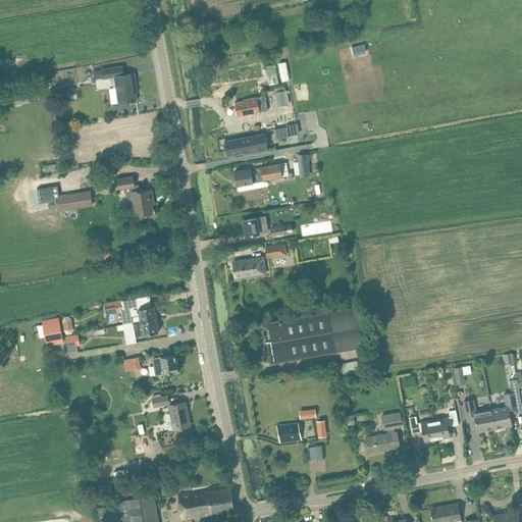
[(22,58),(0,62),(0,71),(0,72),(24,68),(22,58)]
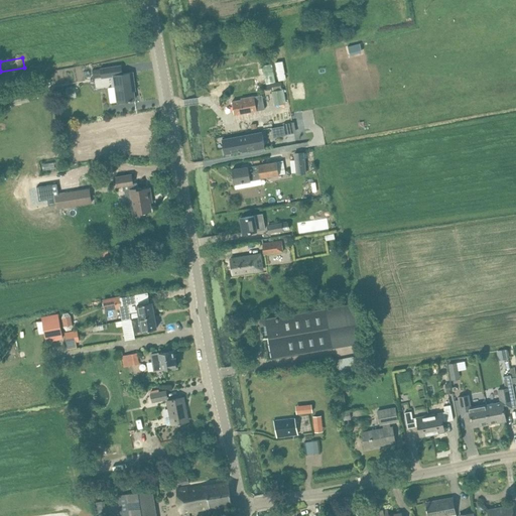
[(280,81),(287,80),(284,61),(277,62),(280,81)]
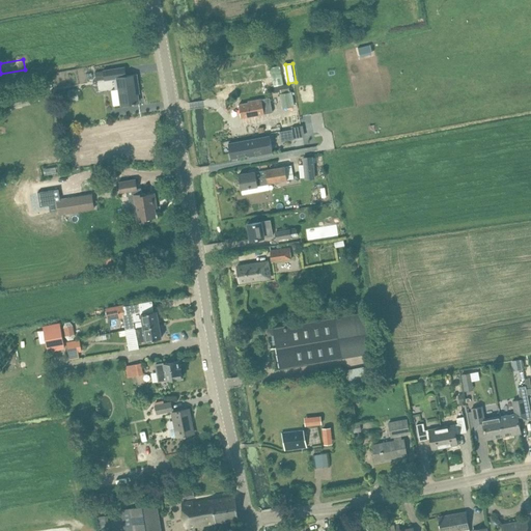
[(281,66),(271,68),(274,87),(284,85),(281,66)]
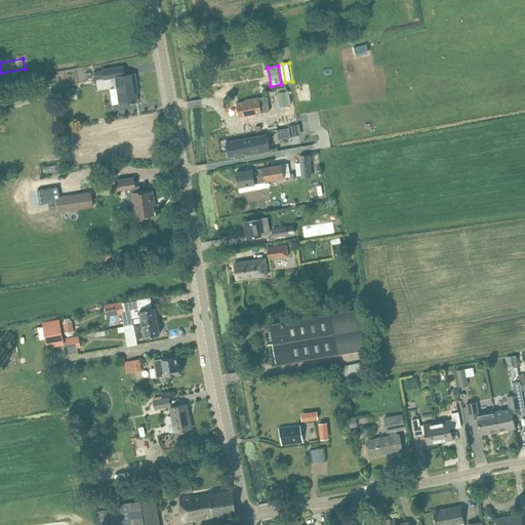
[(137,102),(134,86),(136,86),(134,74),(124,75),(123,67),(94,71),(95,79),(116,77),(118,88),(110,89),(113,105),(120,104),(137,102)]
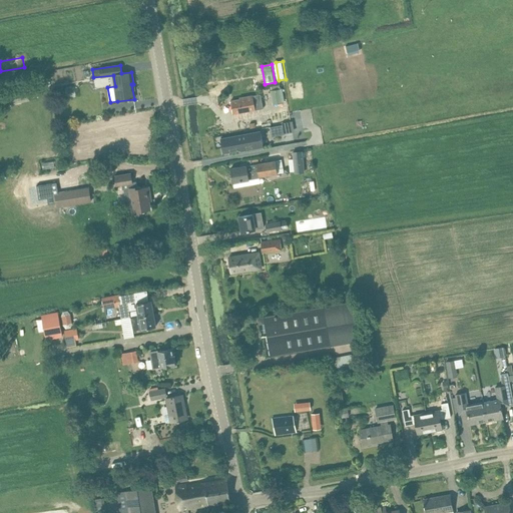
[(299,97),(297,85),(290,86),(292,98),(299,97)]
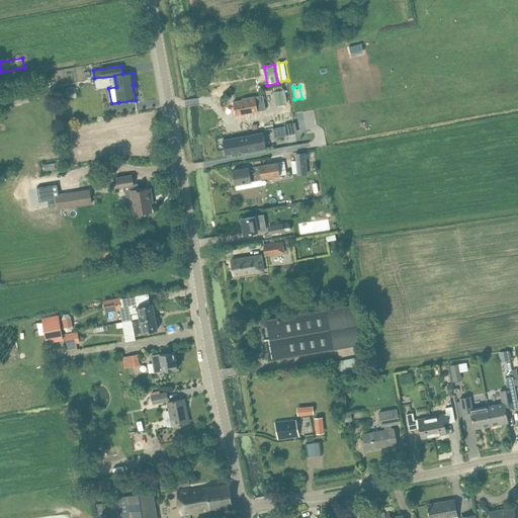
[(283,90),(273,92),(275,105),(285,103),(283,90)]
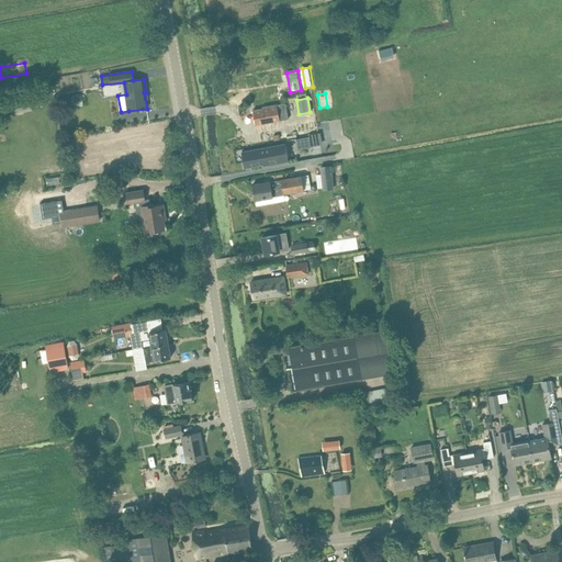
[(285,104),(277,105),(262,108),(262,109),(253,111),(255,125),(289,120),(285,104)]
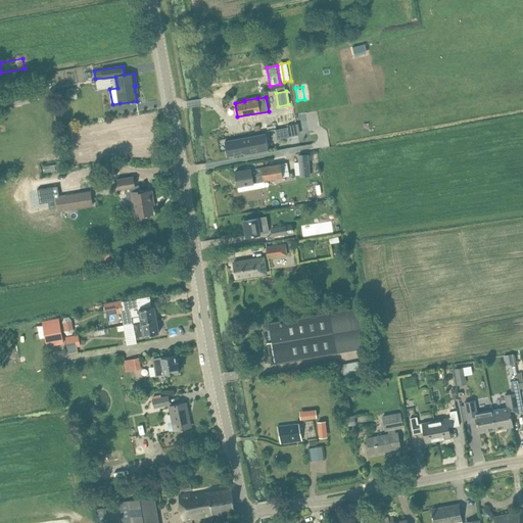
[(276,122),(277,127),(291,125),(290,119),(276,122)]
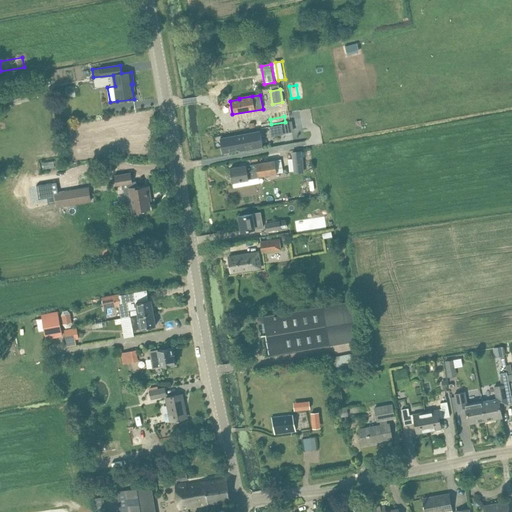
[(283,133),(282,124),(269,127),(271,135),(283,133)]
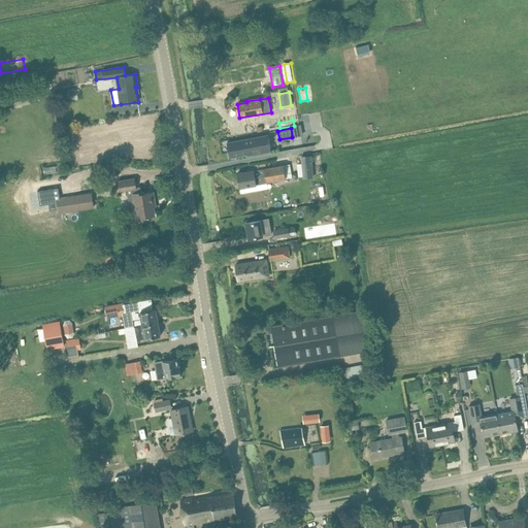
[(268,136),(265,136),(227,143),(230,157),(248,154),(248,153),(252,152),(253,155),(271,152),(268,136)]
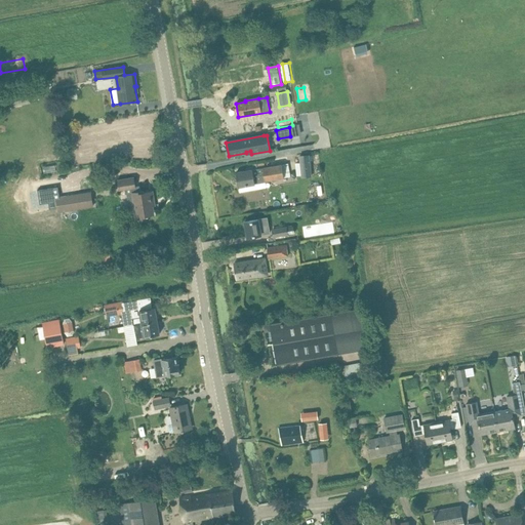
[(299,156),(303,177),(311,176),(309,155),(299,156)]
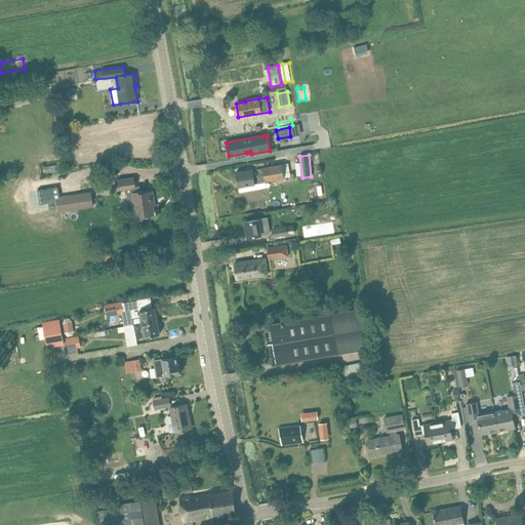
[(246,170),(236,172),(239,187),(248,186),(259,184),(259,183),(284,177),(290,176),(288,163),(282,164),(252,169),(246,170)]
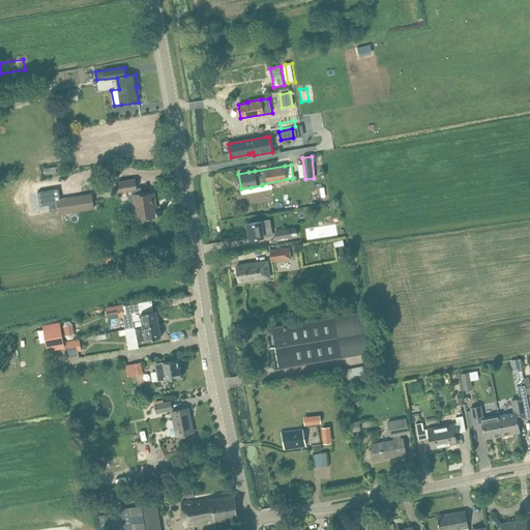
[(135,179),(119,182),(120,192),(125,190),(126,197),(128,196),(129,204),(130,212),(135,212),(137,222),(148,219),(149,217),(154,216),(153,208),(155,207),(154,207),(154,204),(152,203),(151,194),(145,195),(143,193),(142,194),(141,187),(137,188),(135,179)]
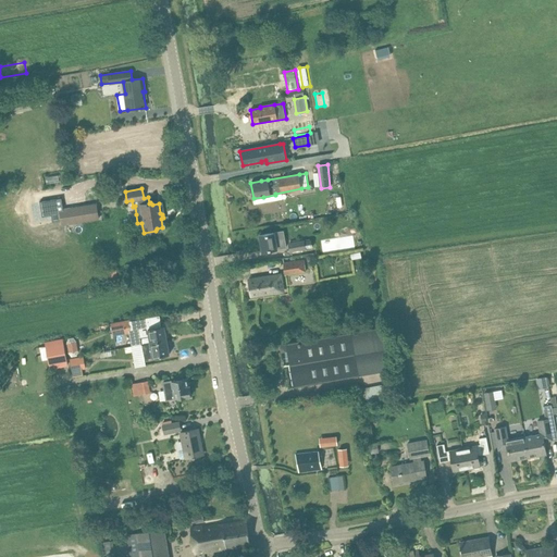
[(61,198),(39,201),(42,217),(51,215),(52,222),(61,220),(62,225),(71,223),(69,208),(63,209),(62,202),(61,198)]
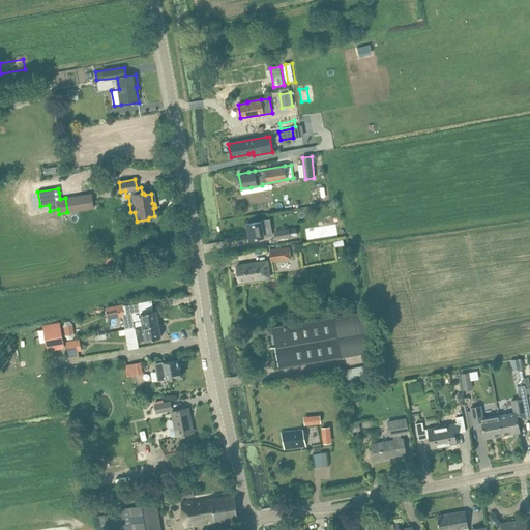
[(91,194),(65,198),(67,212),(94,208),(91,194)]
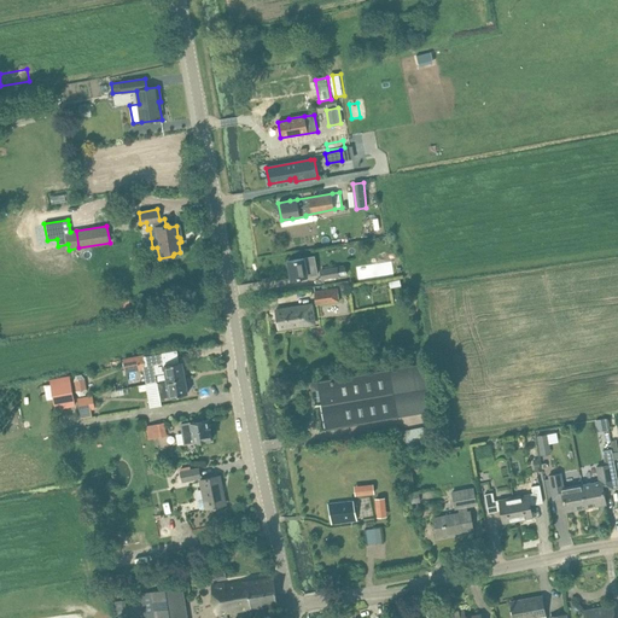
[(316,274),(315,266),(314,256),(289,261),(291,279),(303,277),(316,274)]
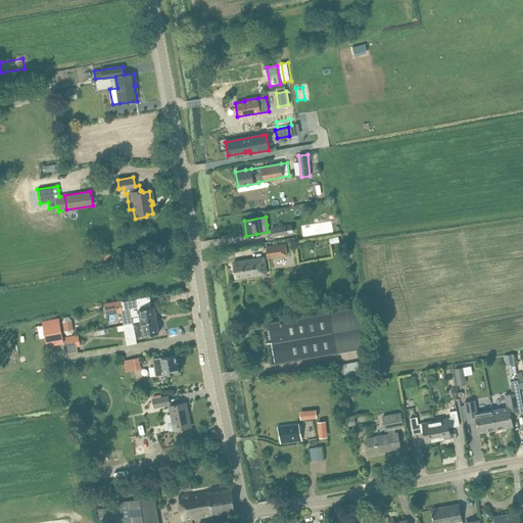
[(273,236),(294,232),(292,225),(286,226),(272,228),(273,236)]
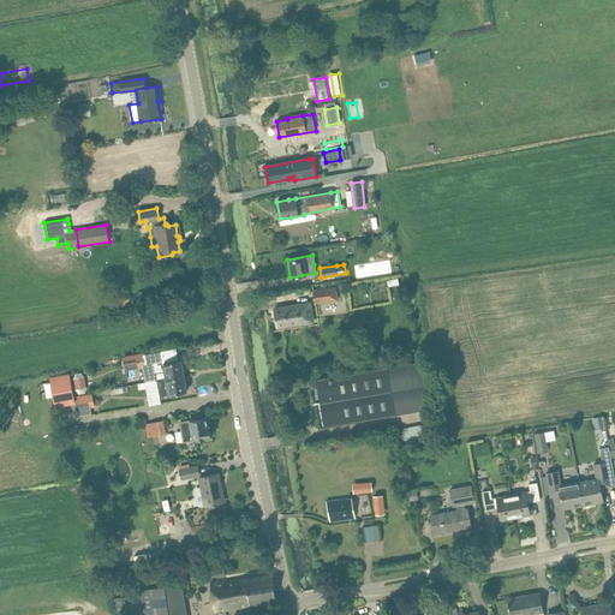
[(339,300),(336,287),(314,291),(316,304),(339,300)]
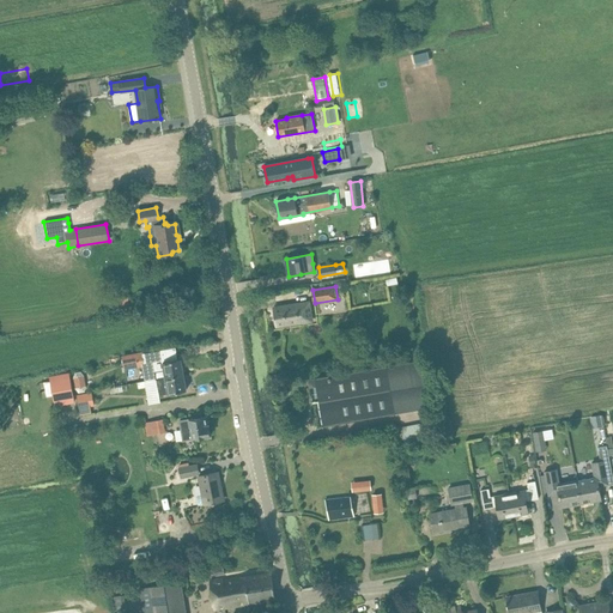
[(127,297),(119,299),(120,310),(129,309),(127,297)]
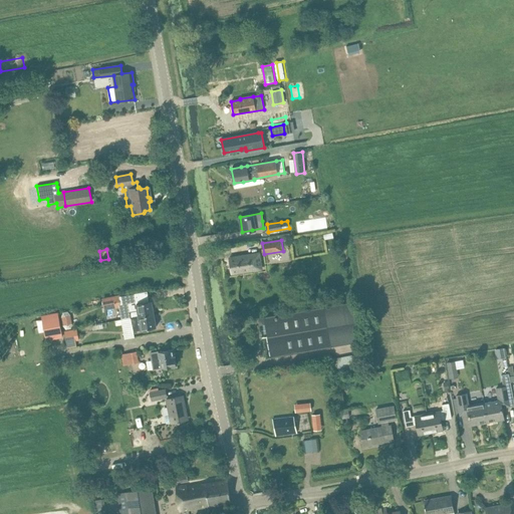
[(261,253),(255,254),(229,258),(231,273),(263,268),(261,253)]
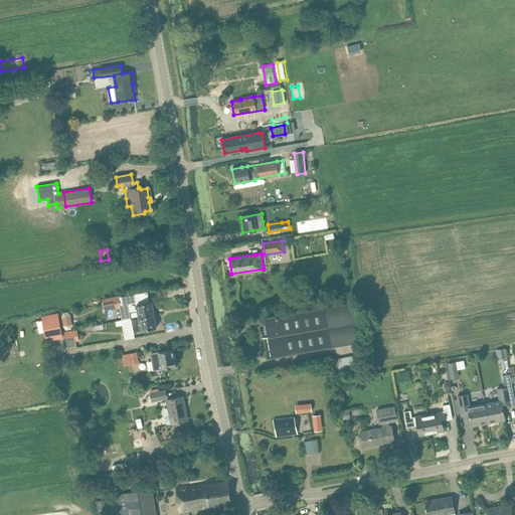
[(122,297),(116,298),(118,306),(120,305),(123,305),(129,304),(132,319),(154,315),(152,301),(142,303),(140,304),(138,294),(122,297)]
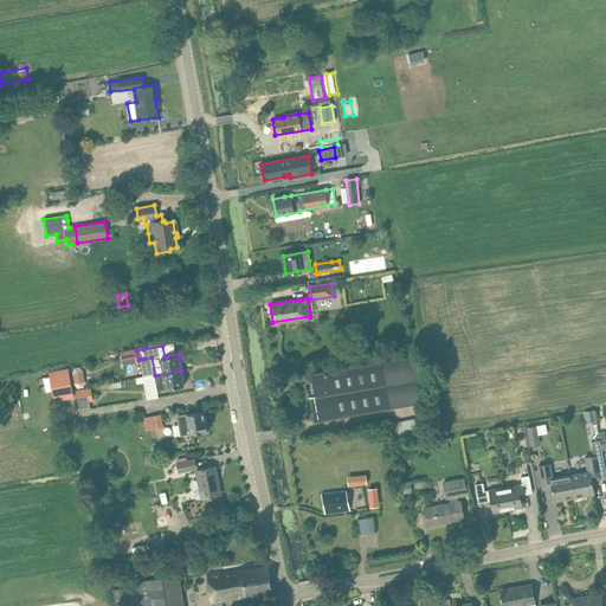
[(417,355),(382,361),(304,375),(305,384),(313,382),(320,421),(425,403),(417,355)]
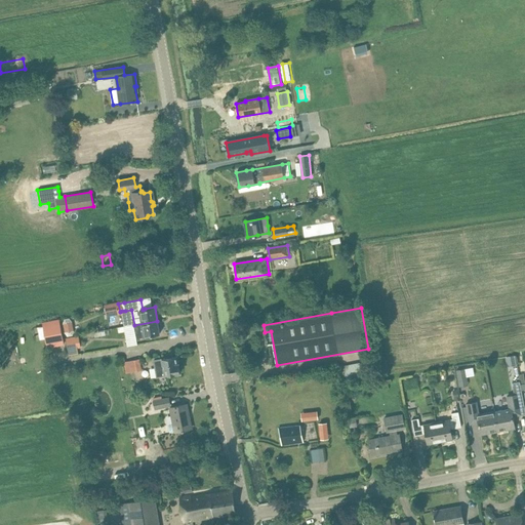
[(69,318),(64,319),(63,324),(65,332),(68,336),(72,335),(74,331),(72,322),(69,318)]
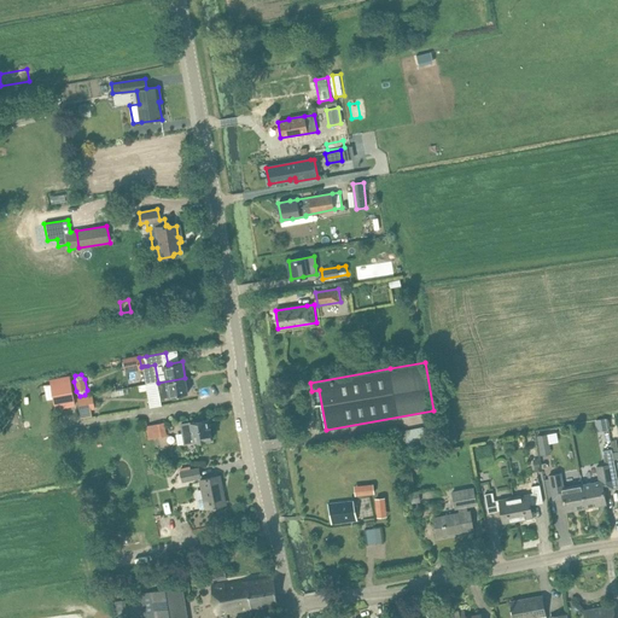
[(185,378),(158,383),(159,390),(161,398),(169,397),(176,396),(188,394),(185,378)]
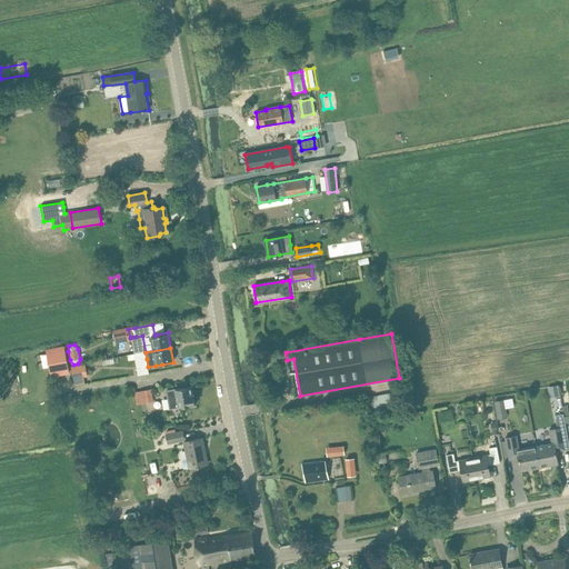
[(66,350),(41,355),(43,369),(69,365),(66,350)]
